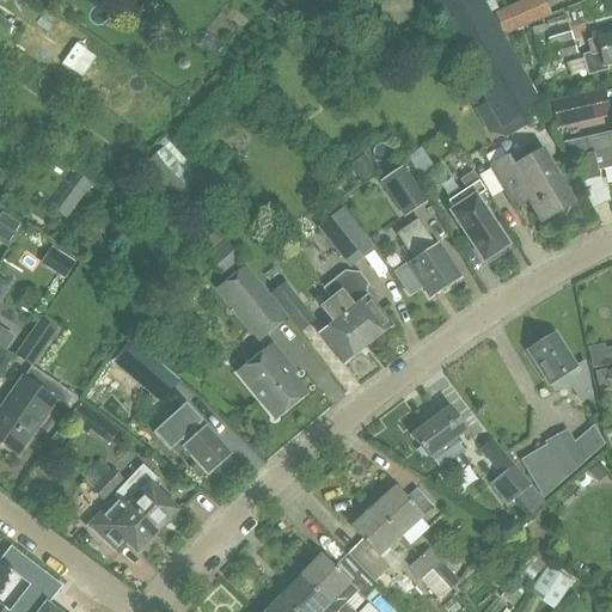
[(6,0),(2,5),(34,31),(48,14),(31,0),(6,0)]
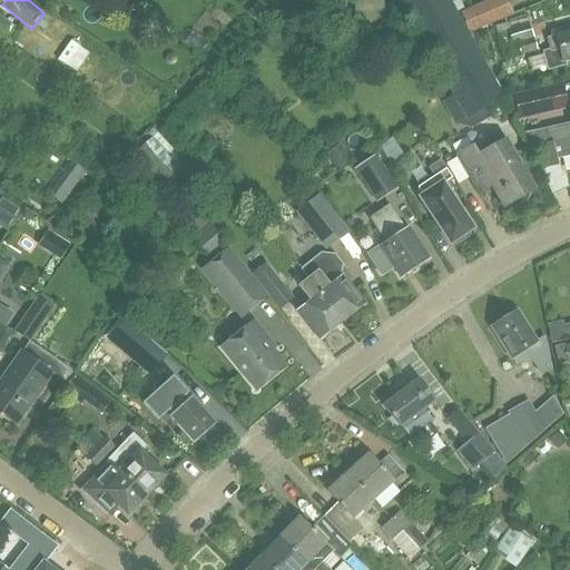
[(262,0),(248,12),(259,26),(273,13),(262,0)]
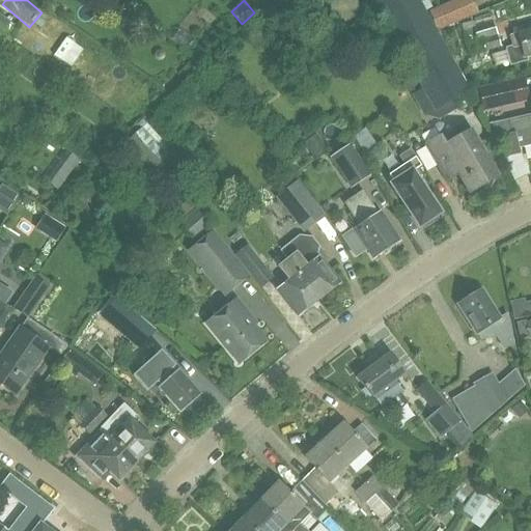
[(451,0),(448,0),(430,7),(436,23),(457,14),(451,0)]
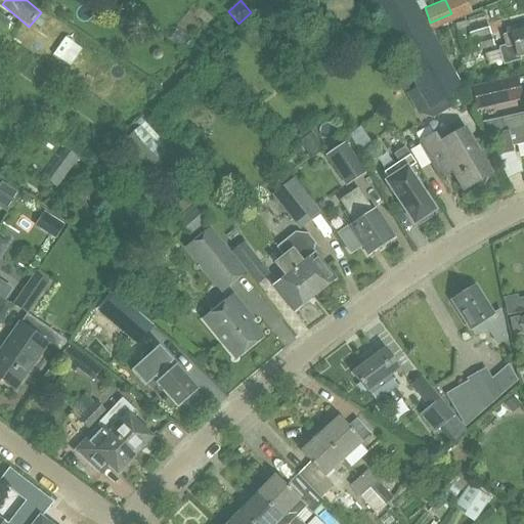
[(13,24),(0,14),(0,31),(6,36),(13,24)]
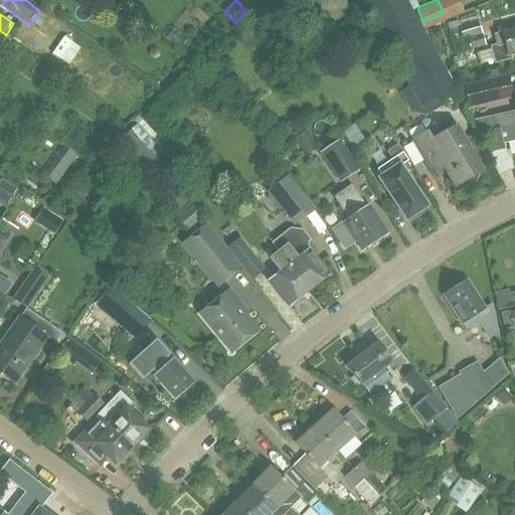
[(65,43),(71,30),(42,17),(36,30),(65,43)]
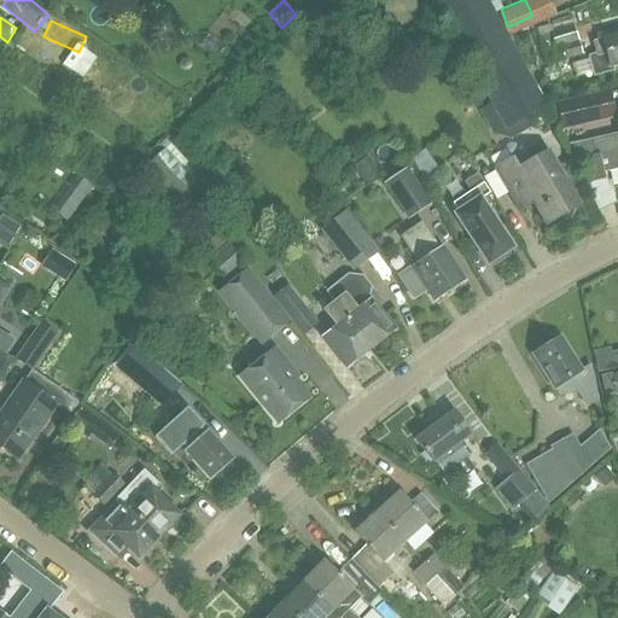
[(536,28),(546,64),(582,53),(572,23),(552,30),(549,24),(536,28)]
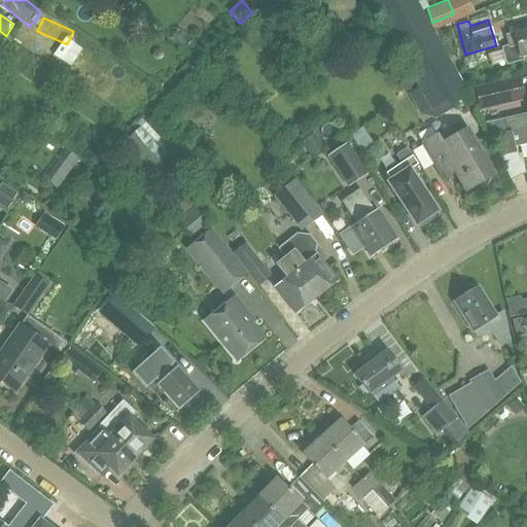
[(506,46),(500,48),(505,66),(524,61),(522,56),(526,54),(526,28),(503,36),(506,46)]
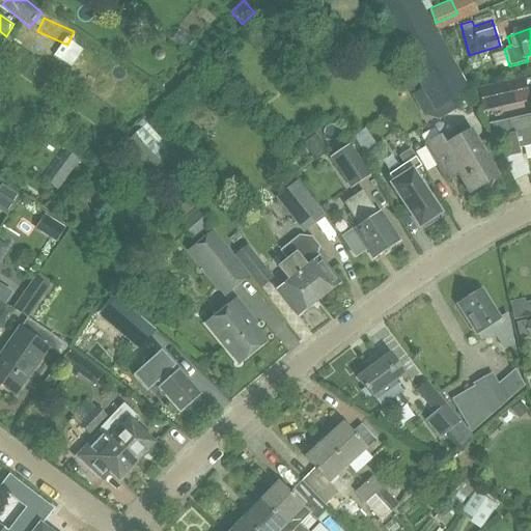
[(466,67),(471,73),(478,71),(479,64),(475,59),(468,60),(466,67)]
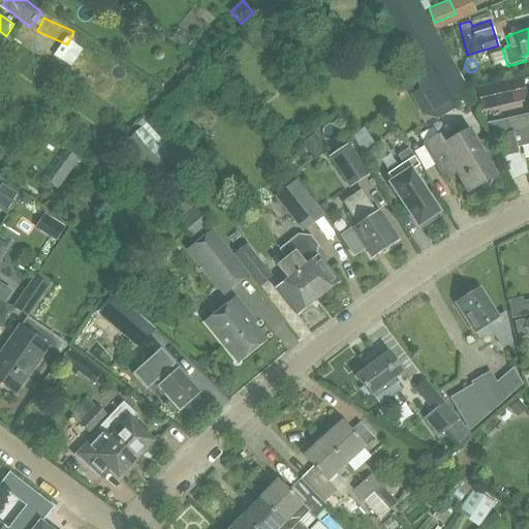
[(481,111),(526,99),(521,79),(476,90),(481,111)]
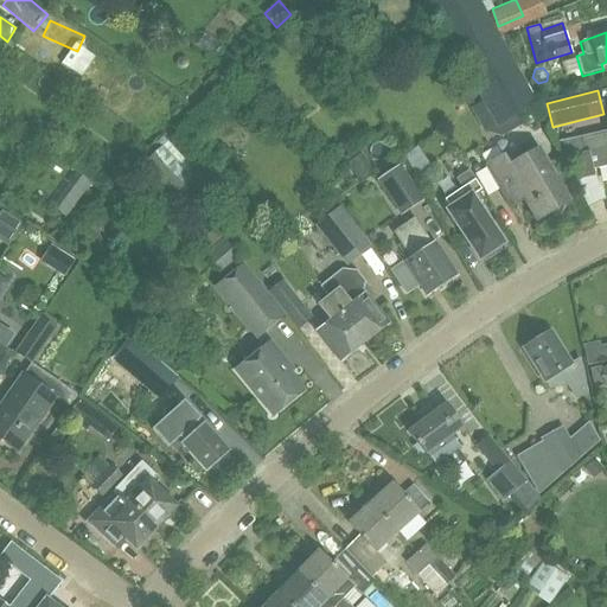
[(606,117),(606,133),(581,139),(583,152),(606,146),(606,117)]
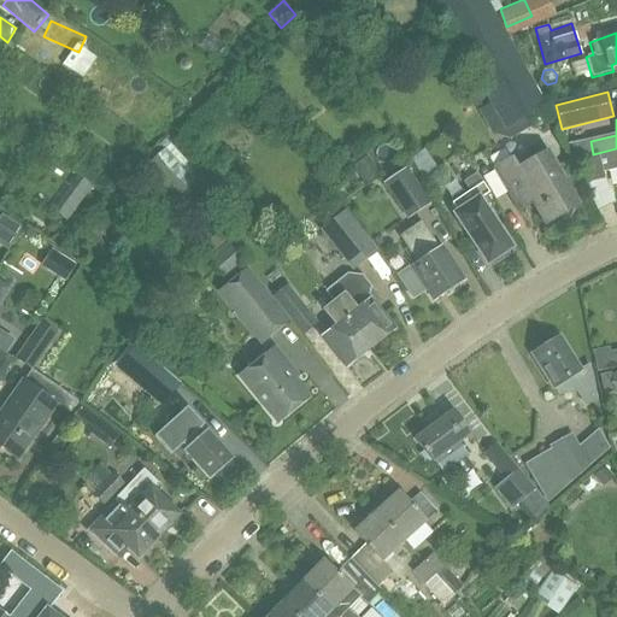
[(600,171),(616,168),(616,148),(593,154),(581,158),(582,165),(591,180),(601,176),(600,171)]
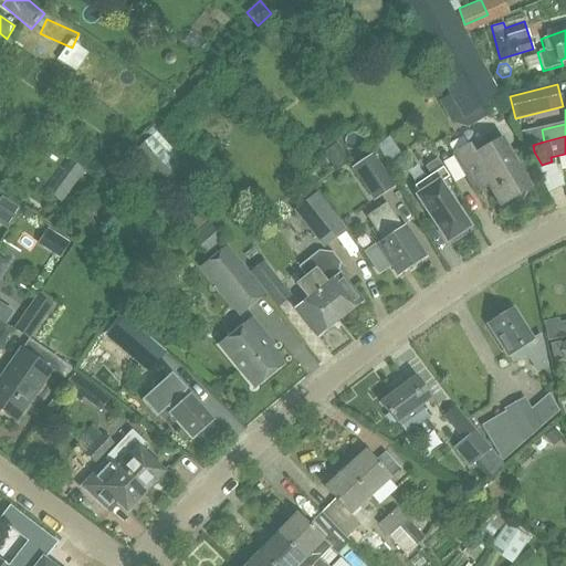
[(132,153),(161,184),(179,167),(176,163),(148,137),(132,153)]
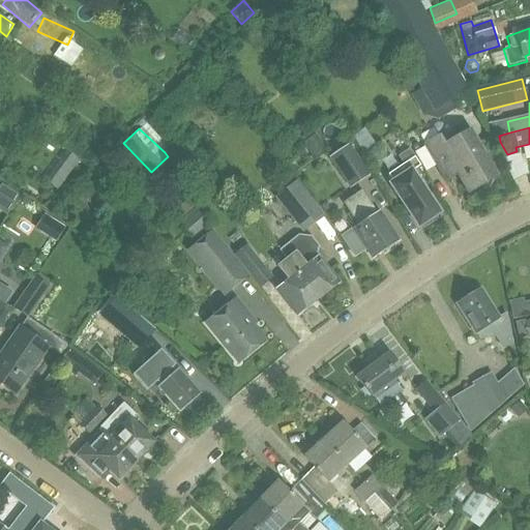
[(351,137),(361,152),(373,144),(362,128),(351,137)]
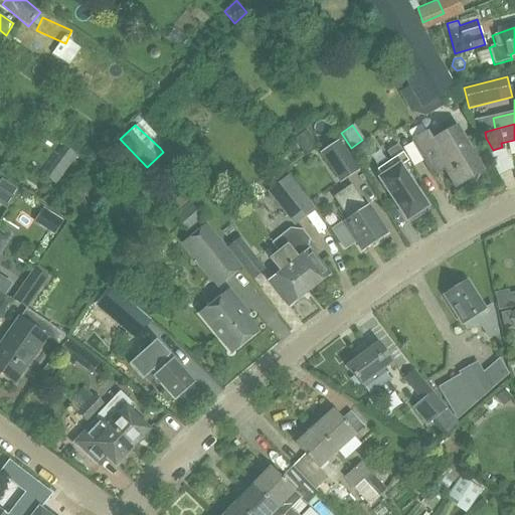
[(410,139),(433,176),(437,174),(436,173),(439,169),(450,176),(455,186),(466,180),(473,184),(480,172),(455,127),(431,141),(425,131),(410,139)]
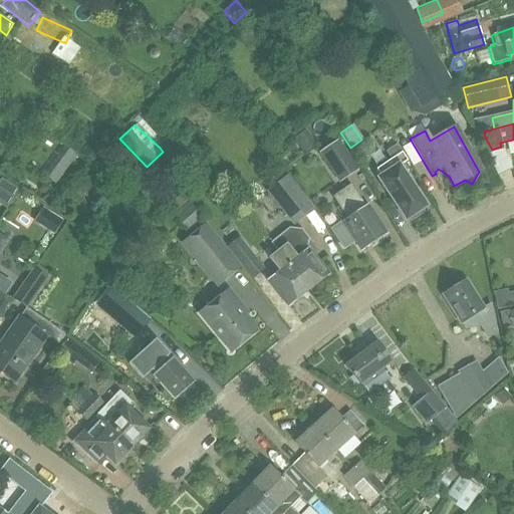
[(305,130),(292,139),(302,153),(315,144),(305,130)]
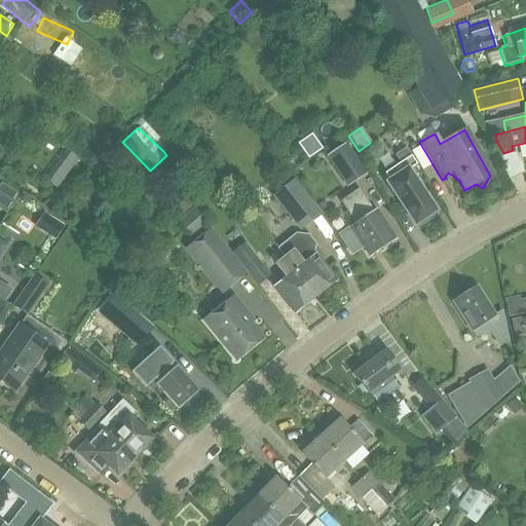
[(327,156),(347,187),(366,174),(346,142),(327,156)]
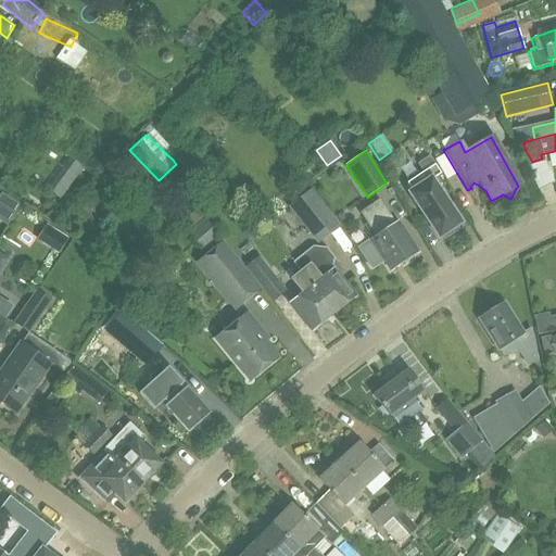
[(458,229),(455,226),(458,224),(438,193),(440,193),(431,180),(440,174),(429,156),(417,164),(422,172),(406,184),(412,191),(411,192),(422,210),(420,211),(439,238),(441,236),(443,239),(458,229)]
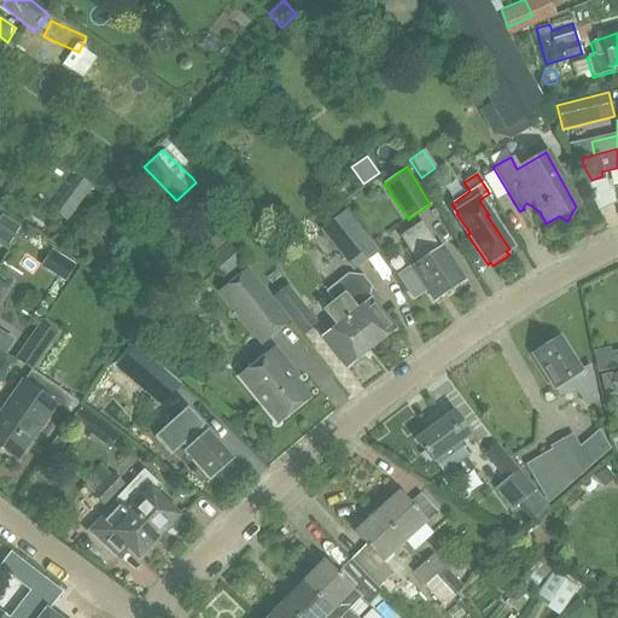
[(610,213),(617,209),(617,188),(613,178),(598,184),(610,213)]
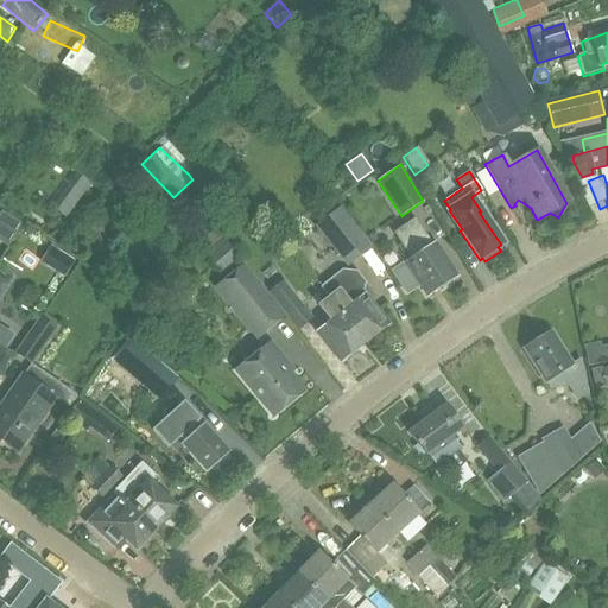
[(316,227),(348,268),(369,247),(362,235),(341,208),(316,227)]
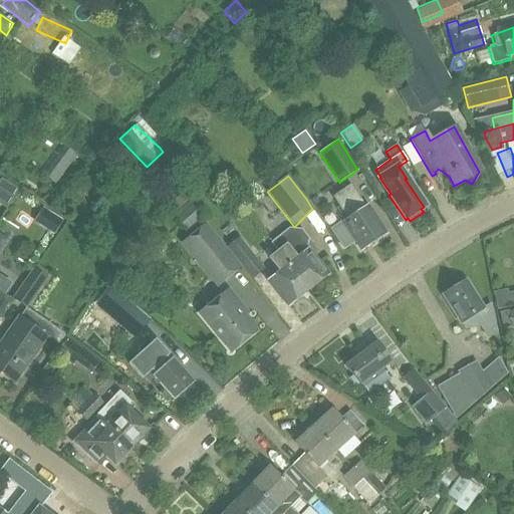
[(16,191),(1,181),(0,182),(0,192),(11,199),(16,191)]
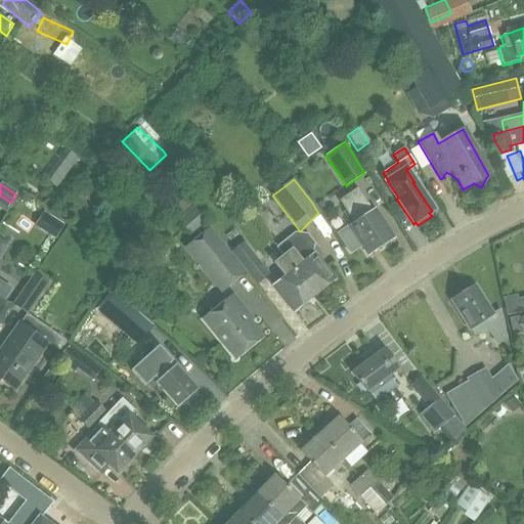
[(341,201),(355,223),(350,226),(367,254),(391,237),(373,210),(370,211),(357,190),(341,201)]
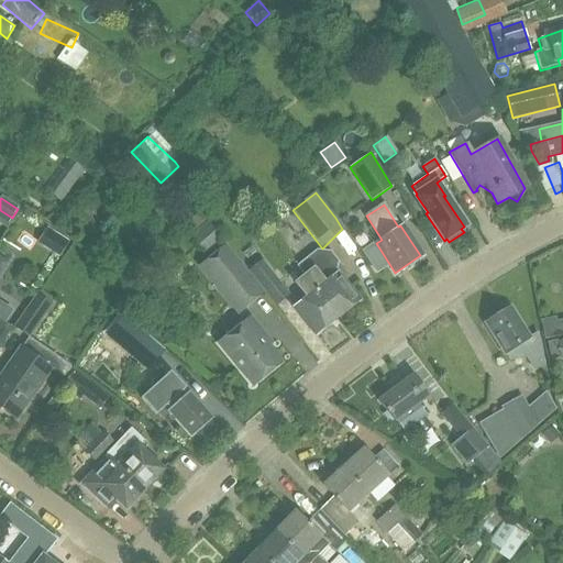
[(207,223),(191,238),(203,252),(220,239),(207,223)]
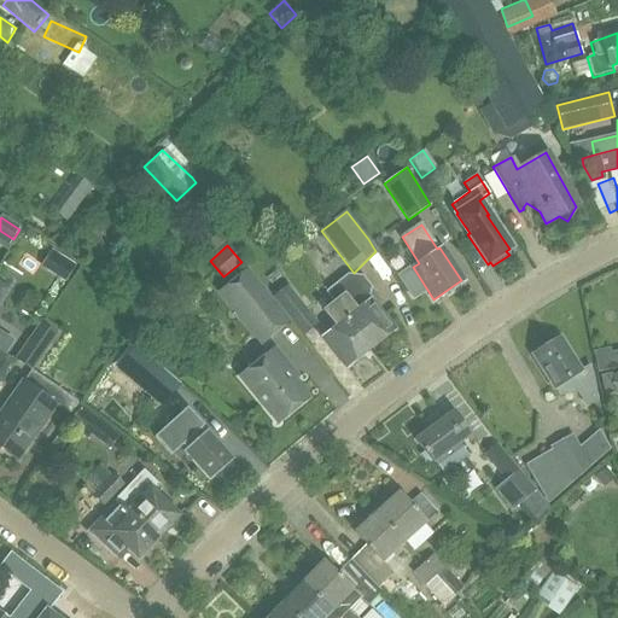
[(75,266),(66,260),(57,274),(65,280),(75,266)]
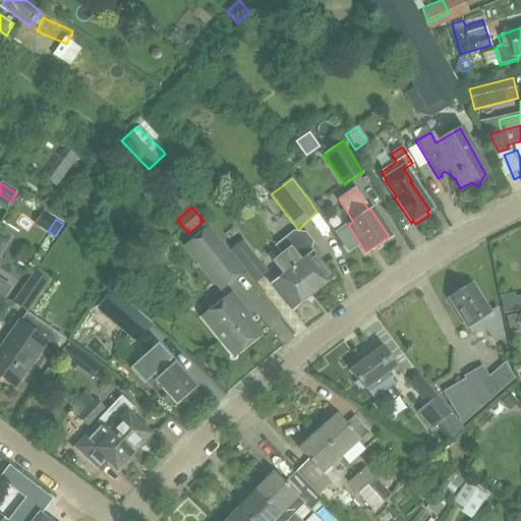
[(245,272),(229,250),(208,225),(183,246),(221,293),(245,272)]
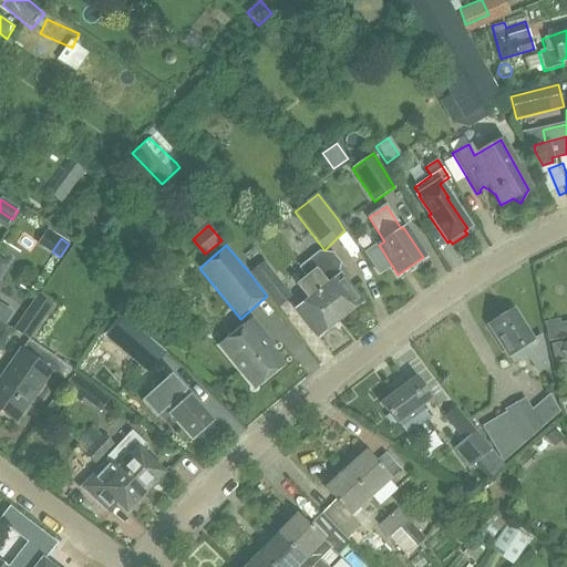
[(319,251),(298,268),(305,277),(339,319),(360,302),(340,276),(338,274),(340,265),(331,251),(319,251)]
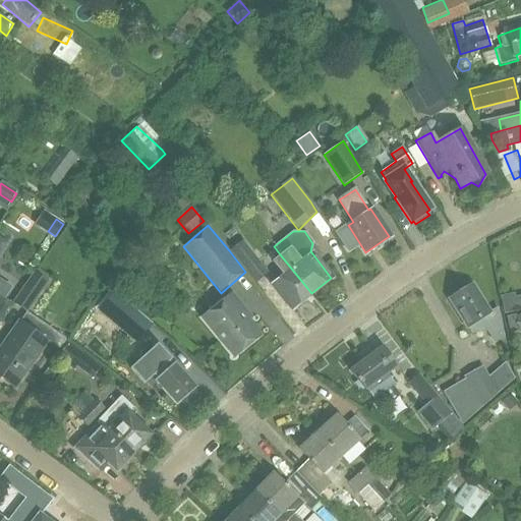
[(241,240),(229,250),(245,272),(254,283),(268,273),(241,240)]
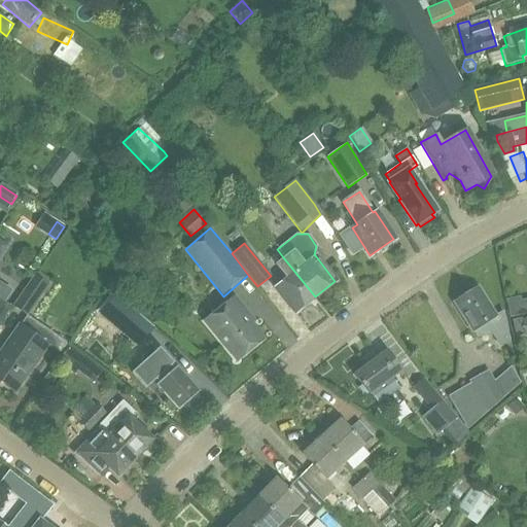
[(283,257),(275,265),(286,280),(276,288),(294,313),(315,296),(283,257)]
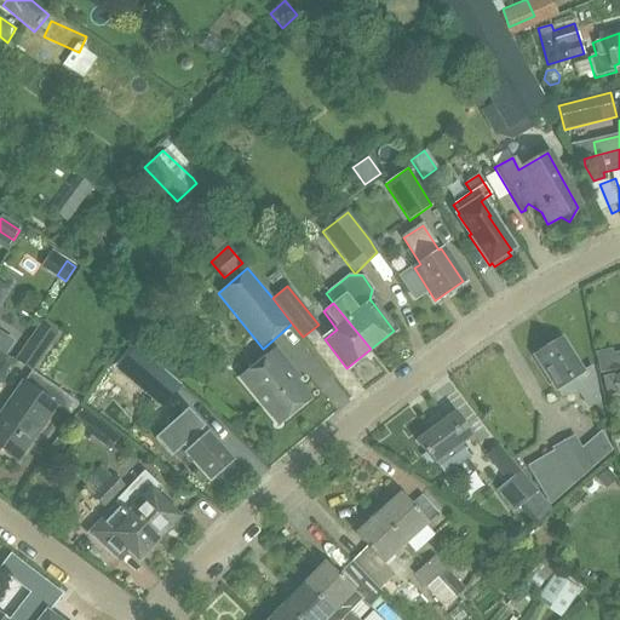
[(16,361),(32,372),(58,334),(42,322),(16,361)]
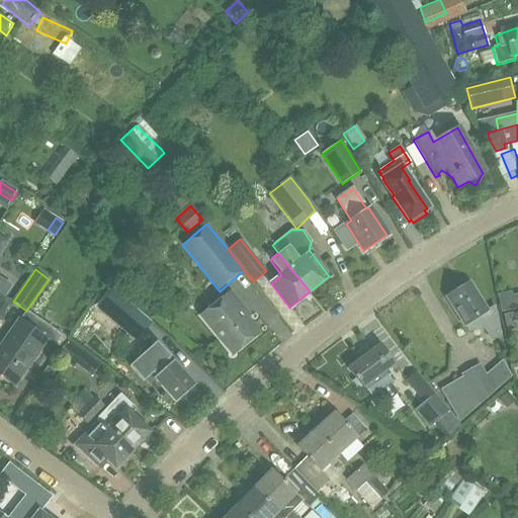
[(139,288),(143,276),(137,274),(125,270),(121,282),(133,286),(139,288)]
